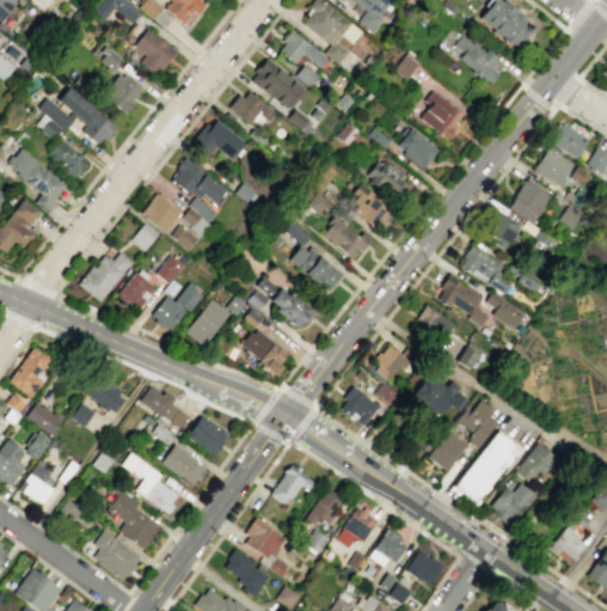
[(0,0),(0,20),(4,23),(19,0),(0,0)]
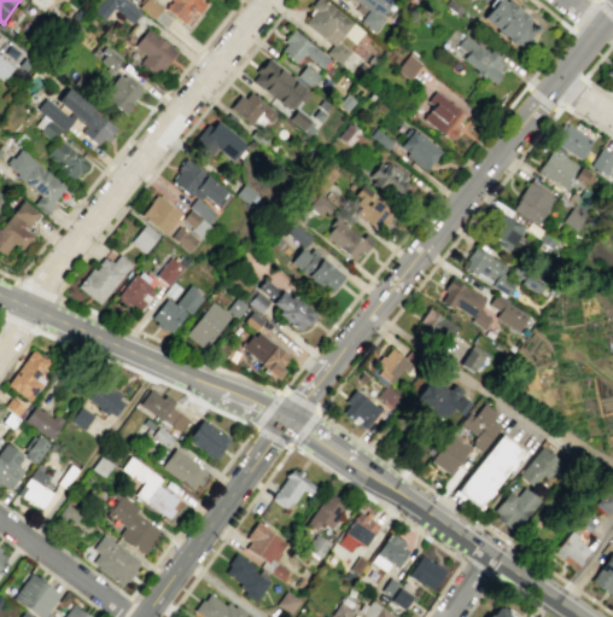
[(136,23),(145,10),(128,0),(103,0),(95,13),(107,21),(115,10),(136,23)]
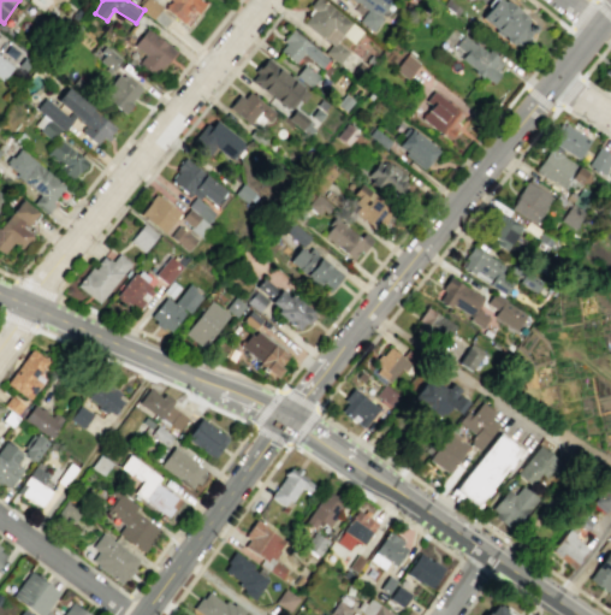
[(191,28),(208,6),(201,0),(173,0),(175,1),(168,9),(191,28)]
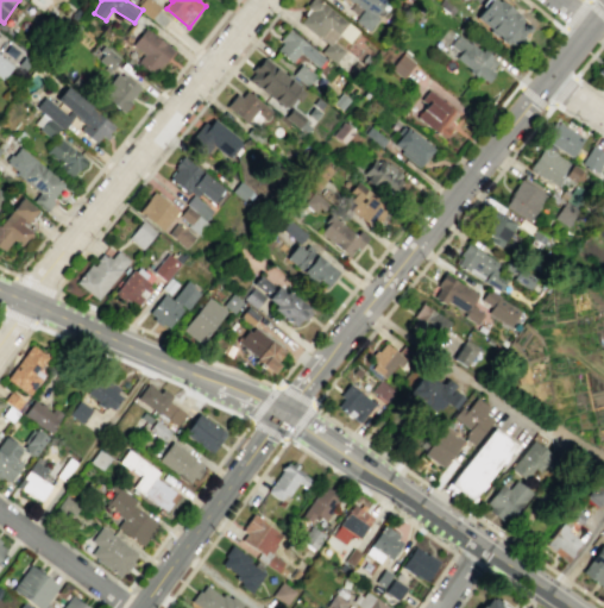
[(302,25),(333,46),(341,36),(352,44),(362,30),(318,0),(314,0),(308,8),(313,11),(302,25)]
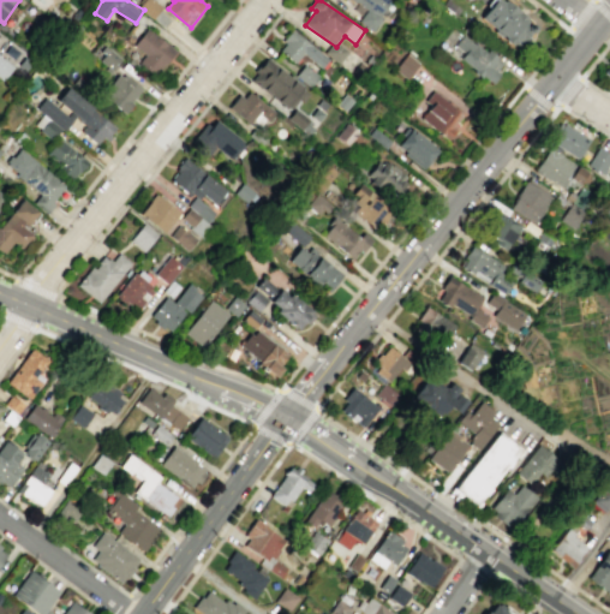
[(351,0),(369,12),(362,22),(374,31),(395,1),(393,0),(351,0)]
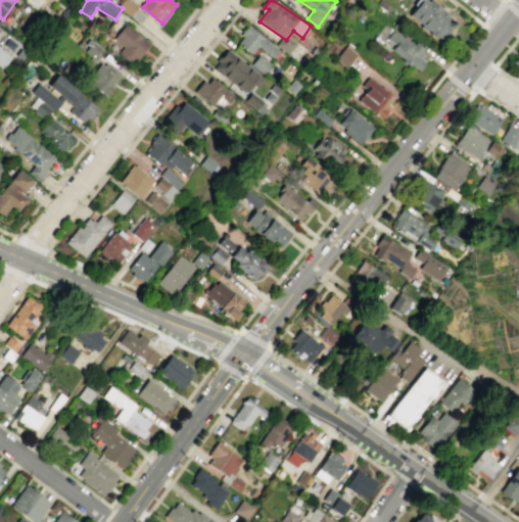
[(422,0),(410,18),(444,42),(459,21),(428,0),(422,0)]
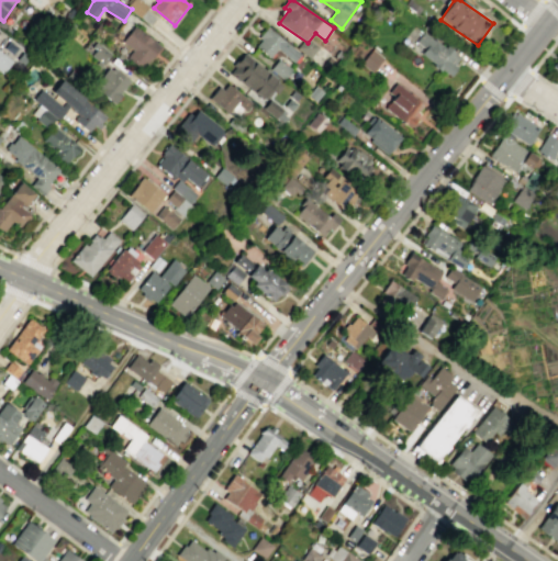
[(125,44),(134,49),(127,59),(147,70),(163,44),(134,29),(125,44)]
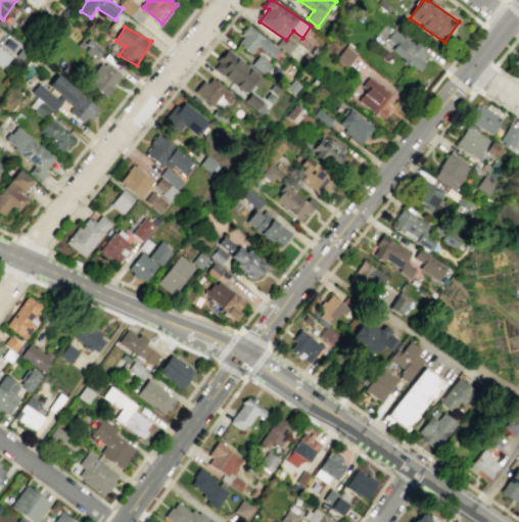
[(239,43),(253,54),(260,47),(275,59),(281,51),(251,27),(239,43)]
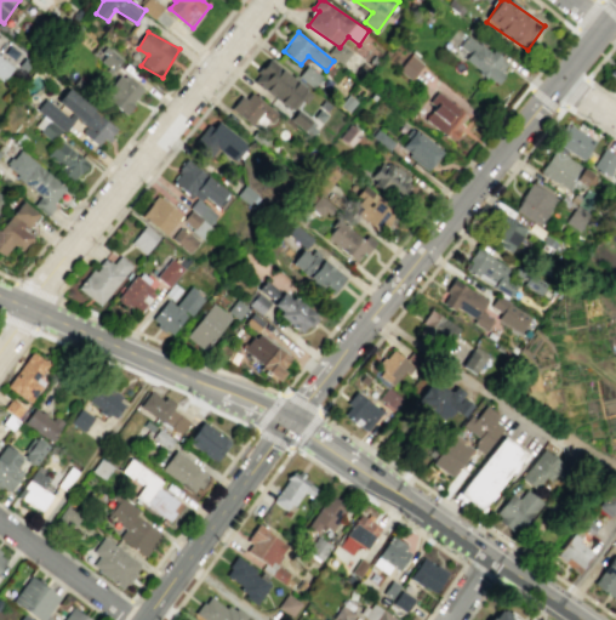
[(466,62),(498,84),(512,64),(471,35),(462,47),(472,55),(466,62)]
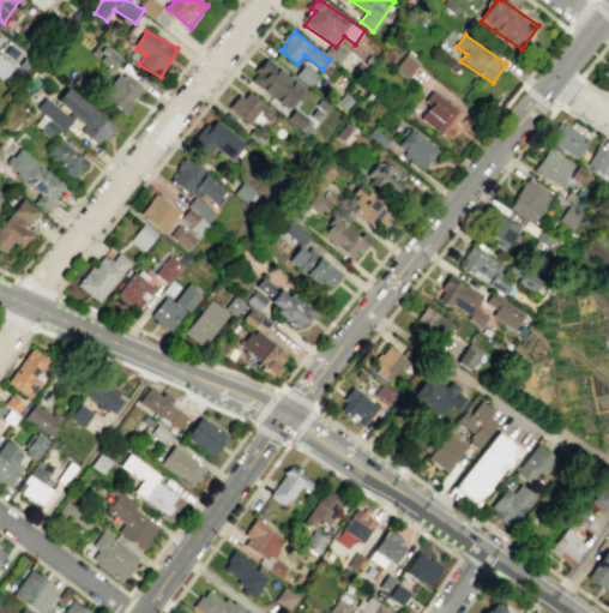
[(0,74),(6,79),(16,66),(0,55),(0,74)]
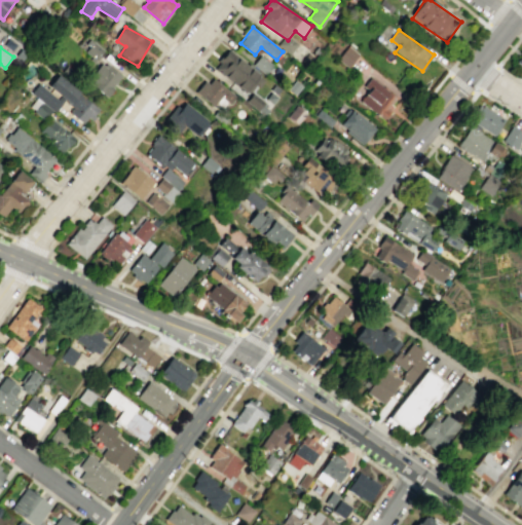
[(362,55),(350,47),(340,60),(350,68),(362,55)]
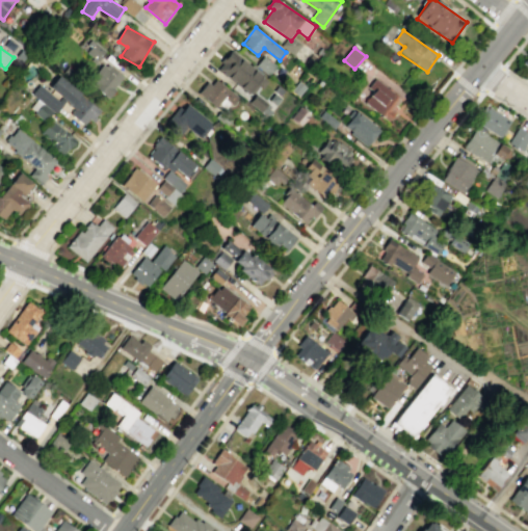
[(269,79),(232,52),(219,71),(256,97),(269,79)]
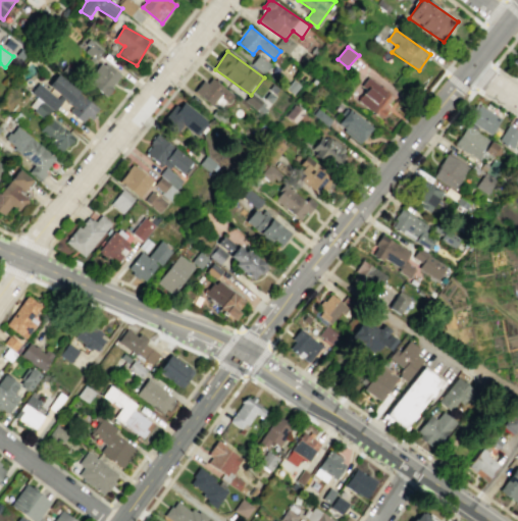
[(254,65),(266,74),(272,65),(260,56),(254,65)]
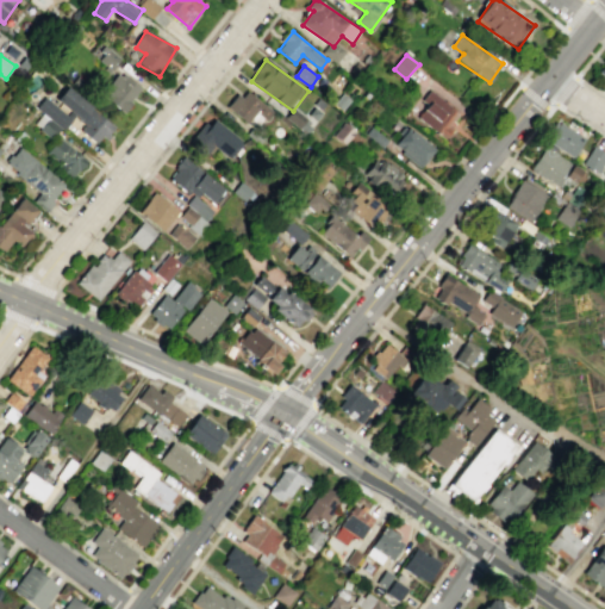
[(126,113),(144,89),(123,72),(104,95),(126,113)]
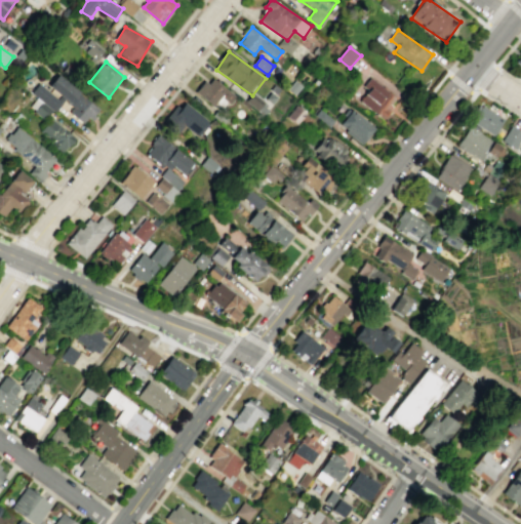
[(102,109),(59,76),(50,87),(77,108),(72,114),(87,126),(102,109)]
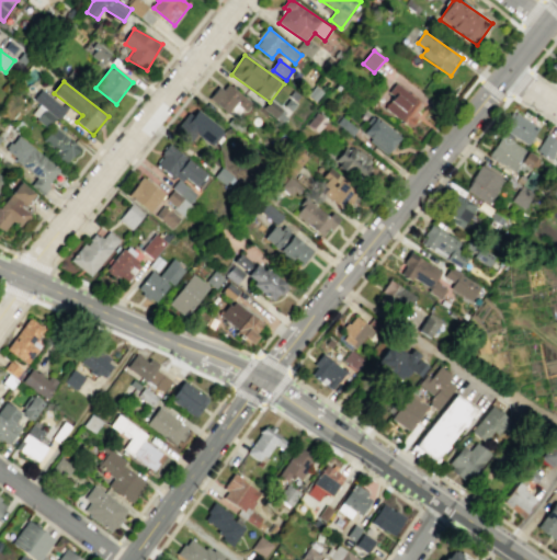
[(417,116),(425,105),(398,83),(390,92),(396,96),(387,107),(412,128),(420,118),(417,116)]
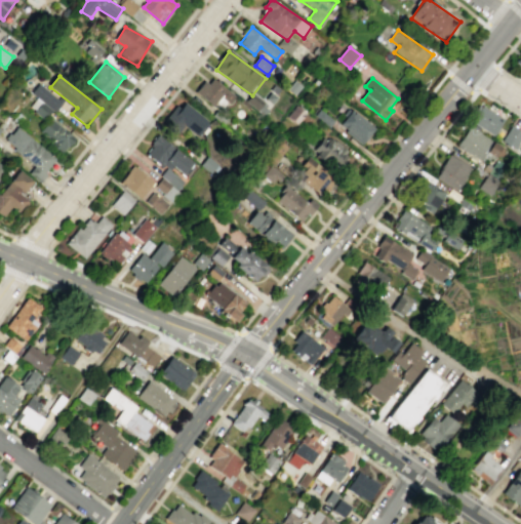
[(206,82),(198,92),(215,107),(223,98),(231,105),(238,97),(214,79),(210,84),(206,82)]
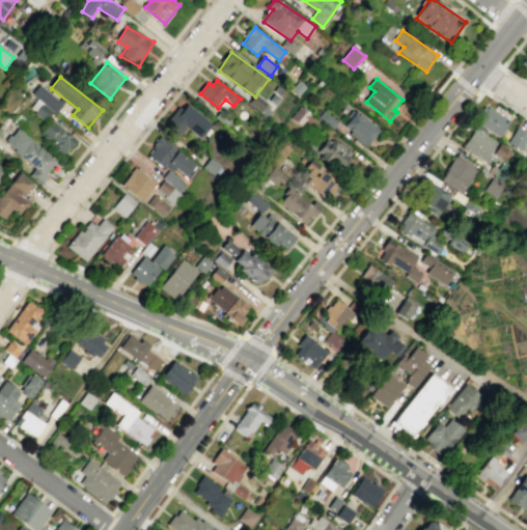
[(37,114),(50,123),(64,102),(40,86),(34,95),(45,103),(37,114)]
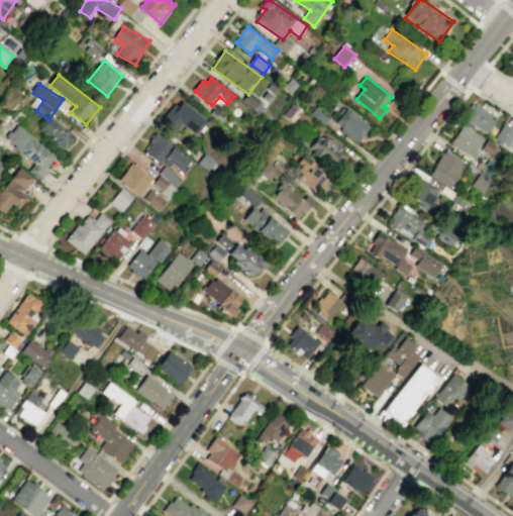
[(183,125),(197,135),(207,120),(180,101),(166,121),(180,131),(183,125)]
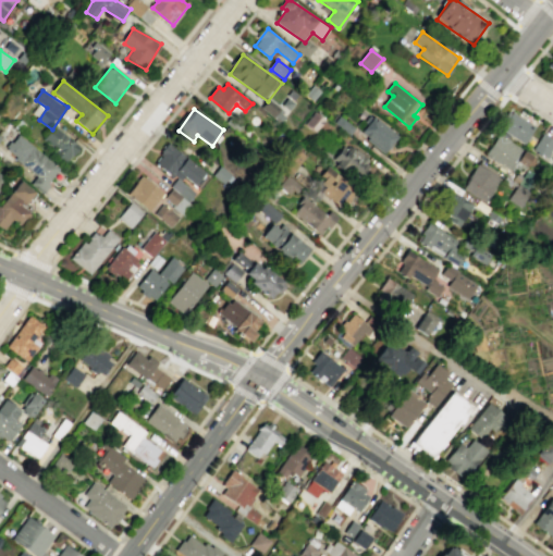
[(307,125),(317,133),(327,121),(317,112),(307,125)]
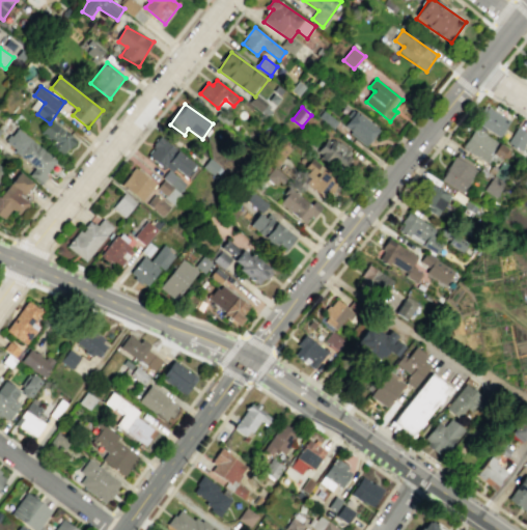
[(502,138),(512,121),(489,107),(478,122),(502,138)]
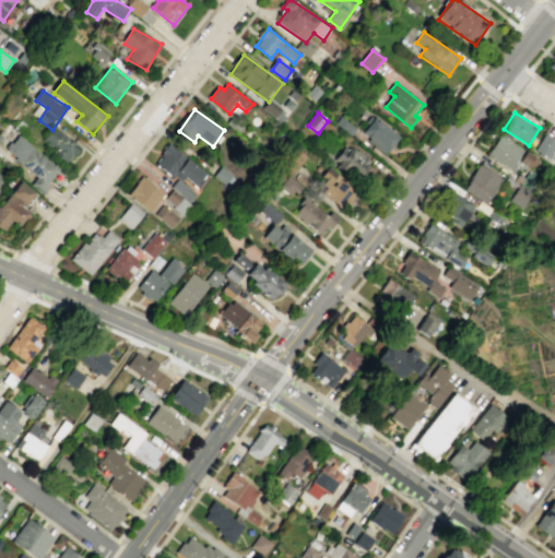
[(343,116),(337,123),(352,137),(358,129),(343,116)]
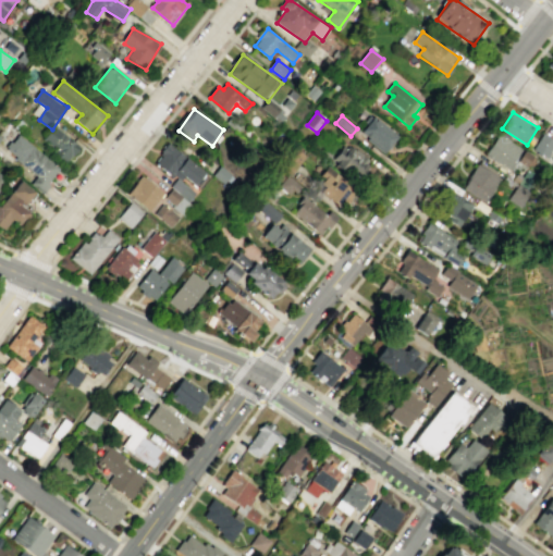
[(375,116),(400,136),(385,153),(361,134),(369,124),(366,122),(371,115),(373,118),(375,116)]
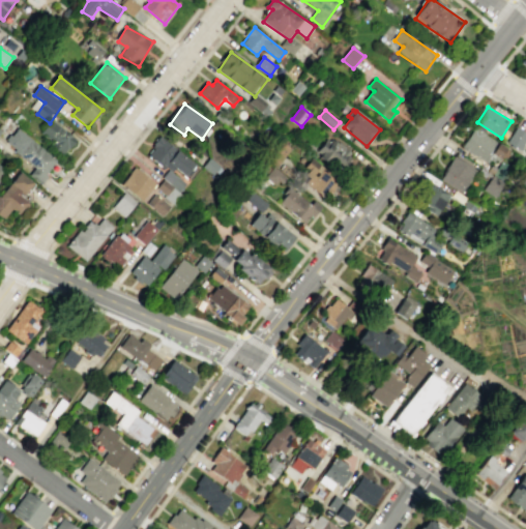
[(65,155),(78,141),(54,119),(42,131),(56,144),(54,146),(65,155)]
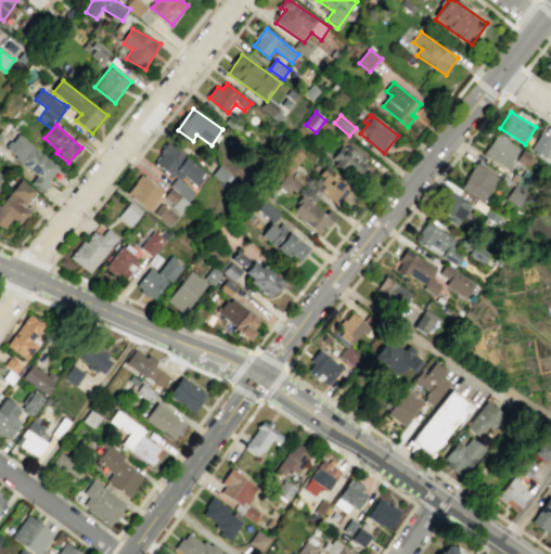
[(20,133),(61,168),(49,183),(51,185),(43,193),(34,184),(40,176),(7,146),(12,140),(13,141),(20,133)]
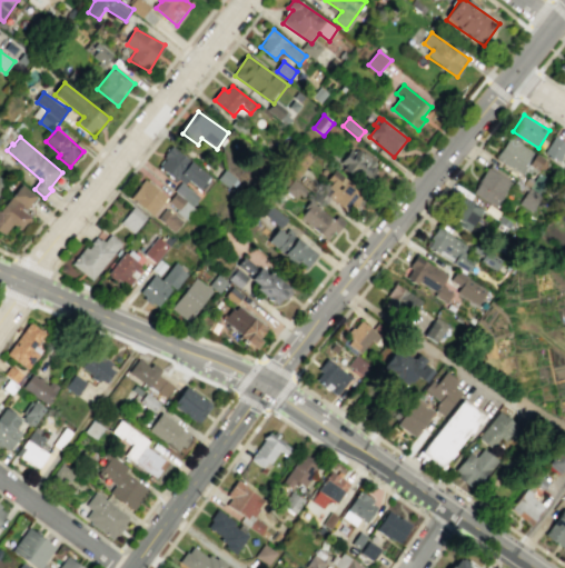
[(562,162),(564,157),(564,140),(556,137),(547,156),(562,162)]
